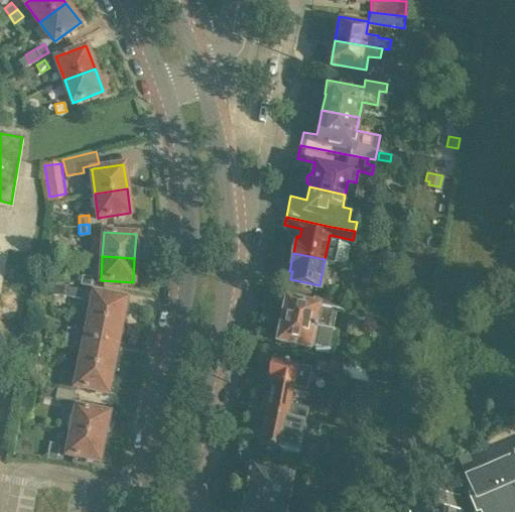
[(92,275),(83,273),(78,273),(77,279),(81,280),(80,282),(90,284),(92,275)]
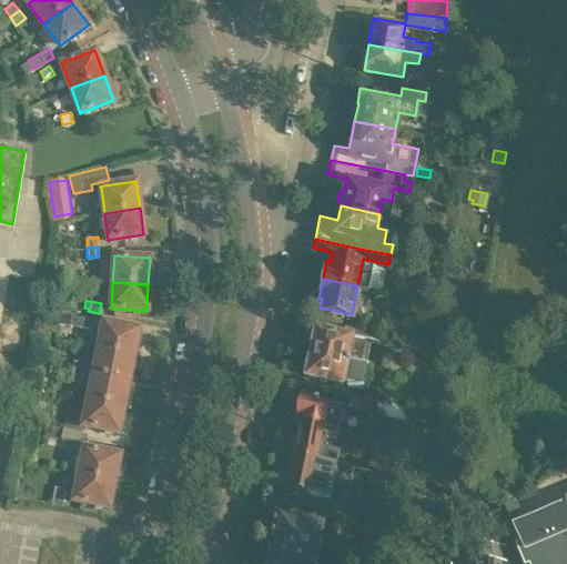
[(91,326),(101,331),(103,321),(92,316),(56,311),(53,321),(91,326)]
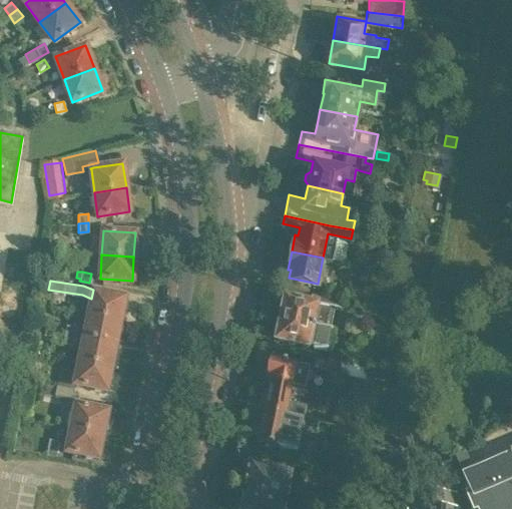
[(323,284),(321,295),(338,299),(340,288),(323,284)]
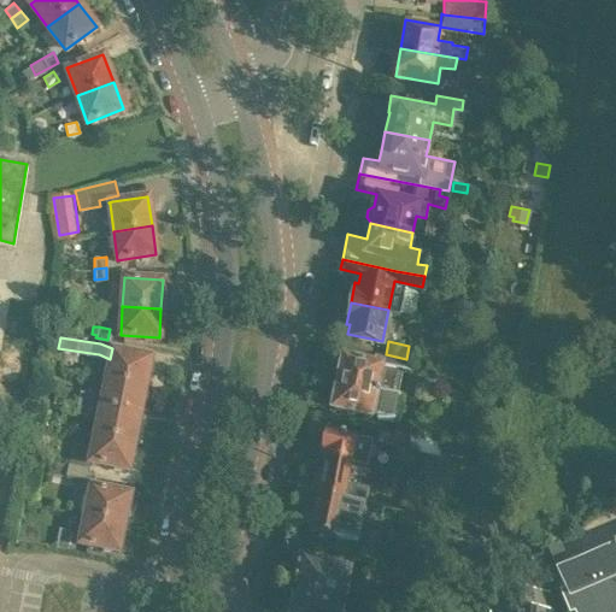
[(112,348),(110,359),(106,376),(145,384),(151,355),(112,348)]
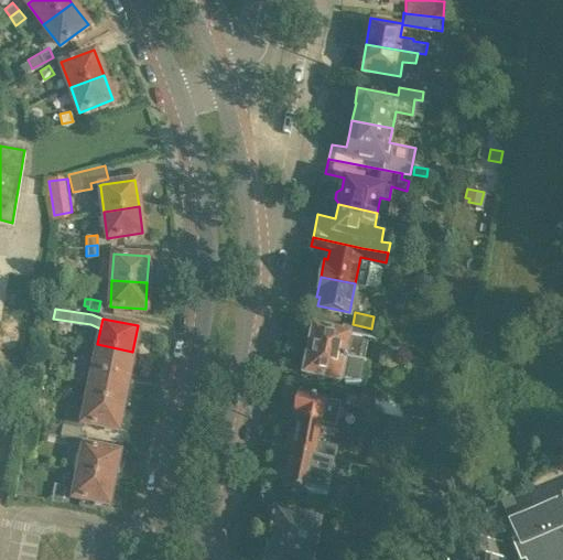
[(361,359),(361,358),(367,336),(375,337),(376,330),(371,329),(353,324),(342,322),(340,330),(313,324),(313,326),(296,322),(293,337),(310,340),(307,348),(361,359)]
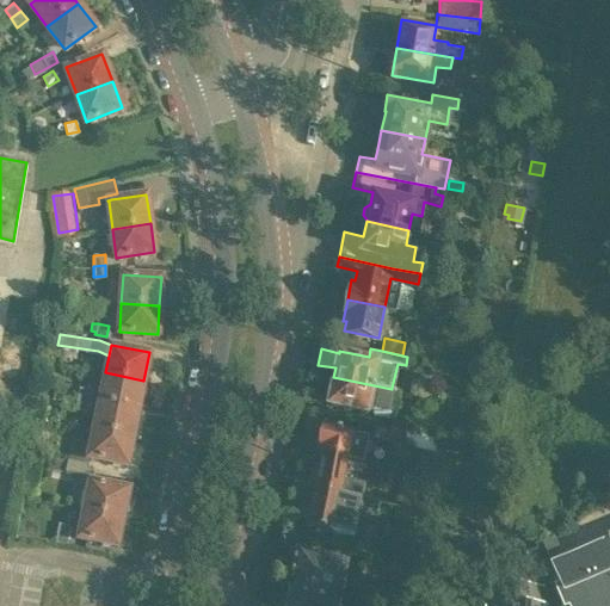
[(467,369),(448,365),(444,378),(464,382),(467,369)]
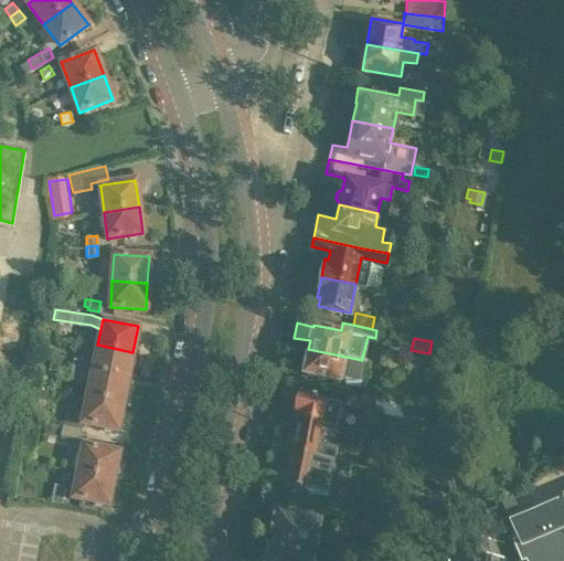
[(127,378),(132,352),(97,345),(93,371),(127,378)]
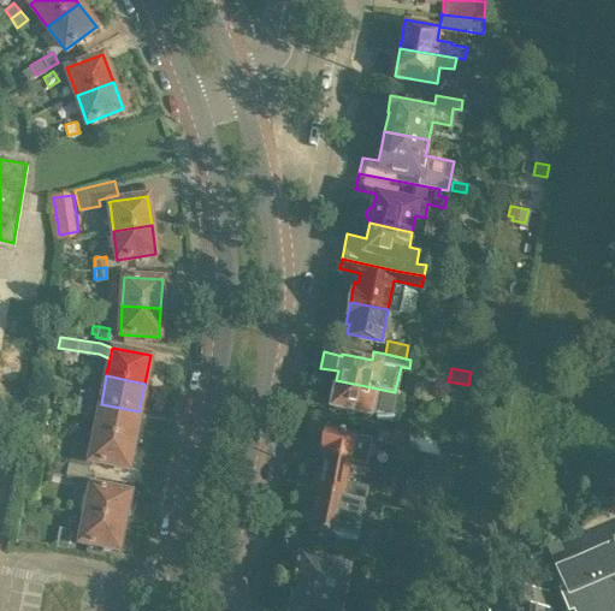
[(390,419),(395,392),(336,380),(331,407),(390,419)]
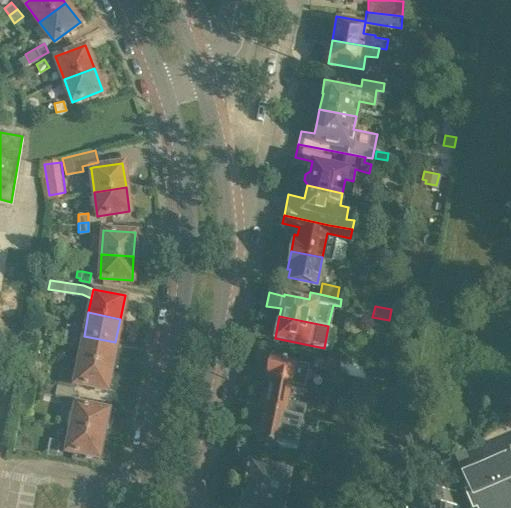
[(64,332),(74,334),(76,325),(66,323),(64,332)]
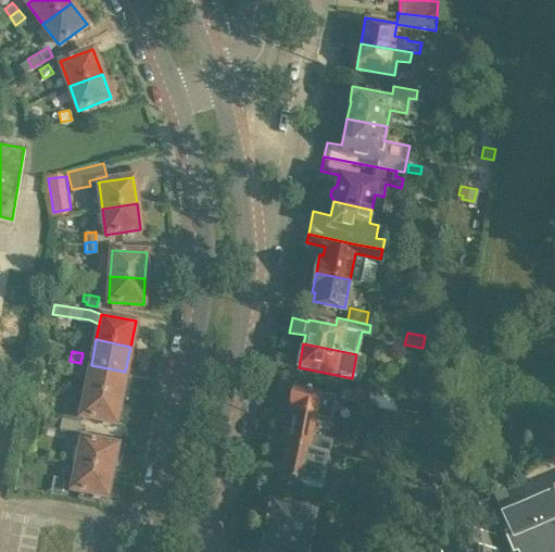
[(78,373),(80,363),(70,361),(68,371),(78,373)]
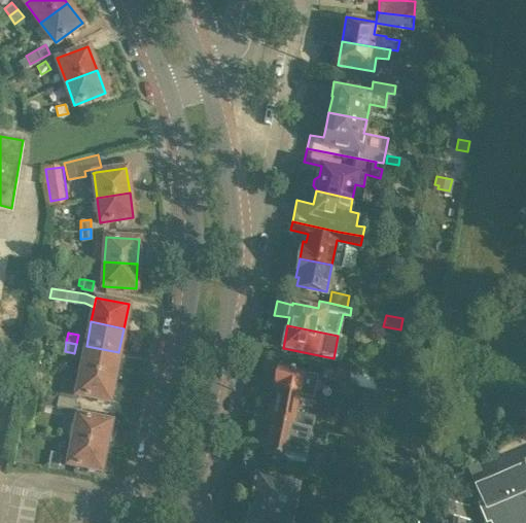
[(114,376),(118,352),(86,346),(81,370),(114,376)]
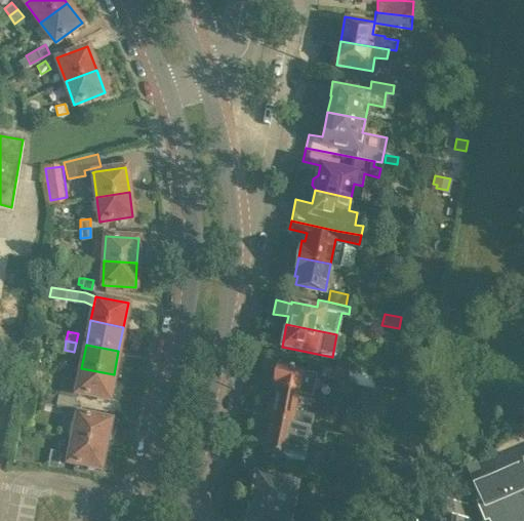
[(355,351),(352,367),(379,372),(383,356),(355,351)]
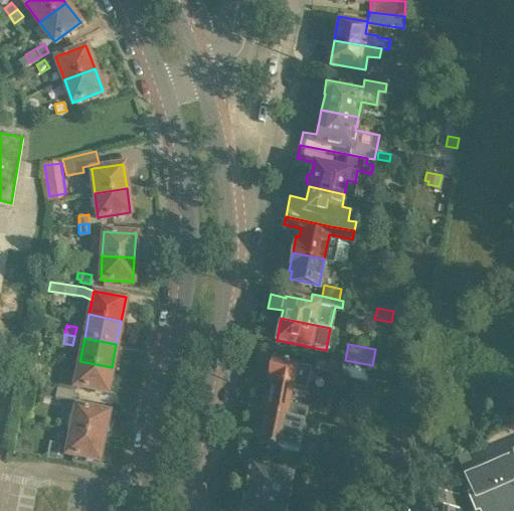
[(292,382),(292,383),(315,388),(317,377),(308,376),(310,364),(271,356),(267,378),(272,379),(272,378),(292,382)]
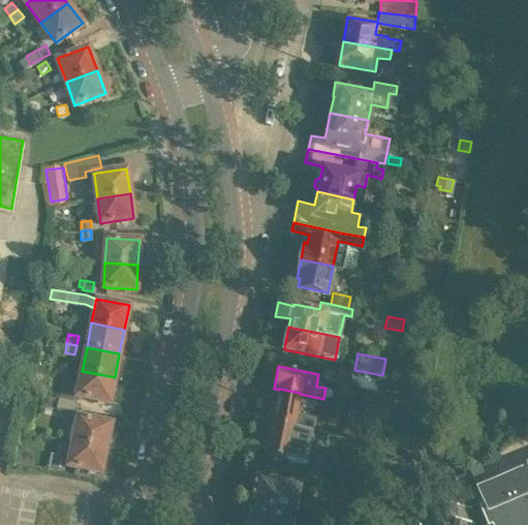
[(378,376),(339,368),(339,369),(327,367),(323,366),(321,377),(376,388),(378,376)]
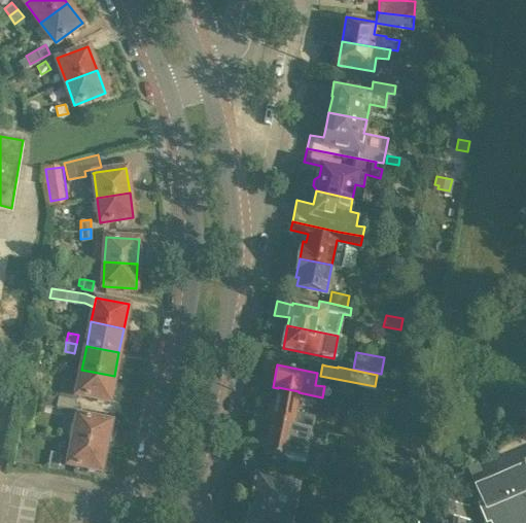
[(81,370),(77,392),(77,393),(109,401),(114,376),(81,370)]
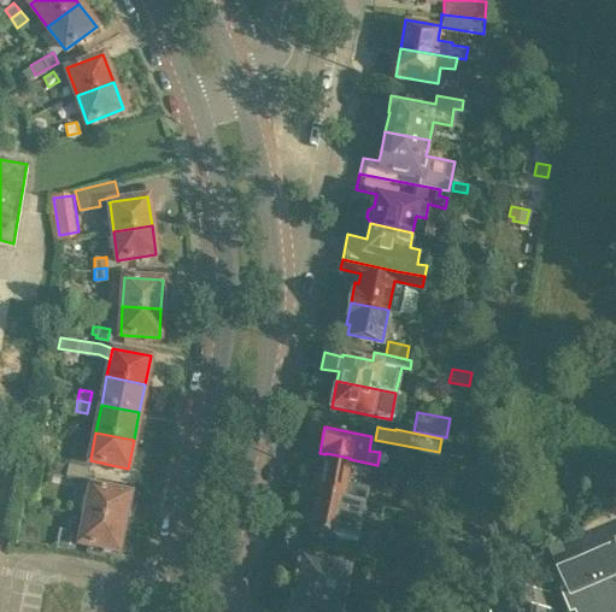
[(326,453),(326,454),(317,492),(342,496),(364,500),(368,484),(346,480),(350,459),(350,458),(326,453)]
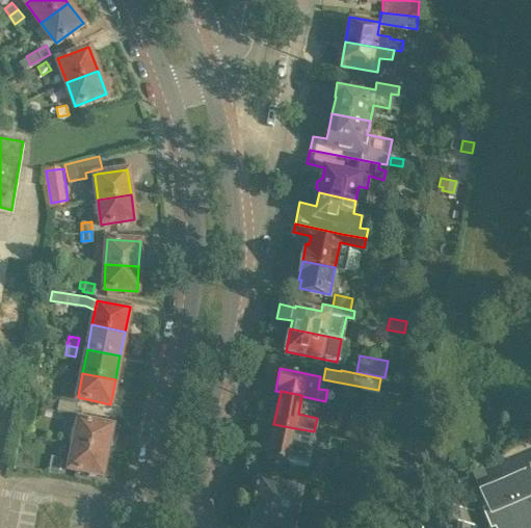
[(49,398),(47,407),(56,410),(58,400),(49,398)]
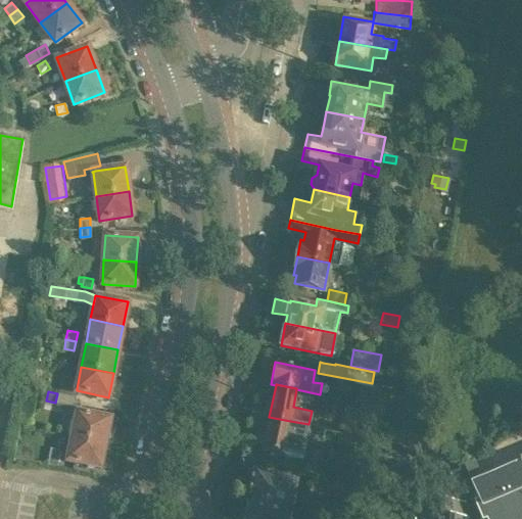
[(66,405),(69,405),(74,406),(74,404),(75,400),(76,396),(57,393),(55,403),(66,405)]
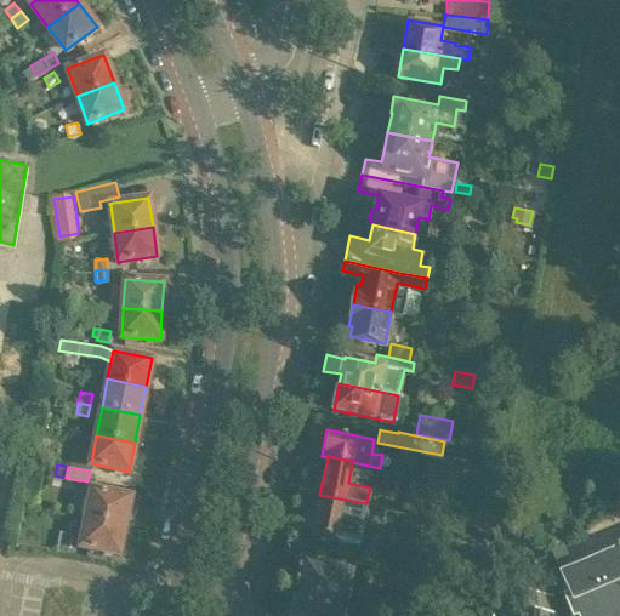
[(427,512),(432,488),(411,484),(407,508),(427,512)]
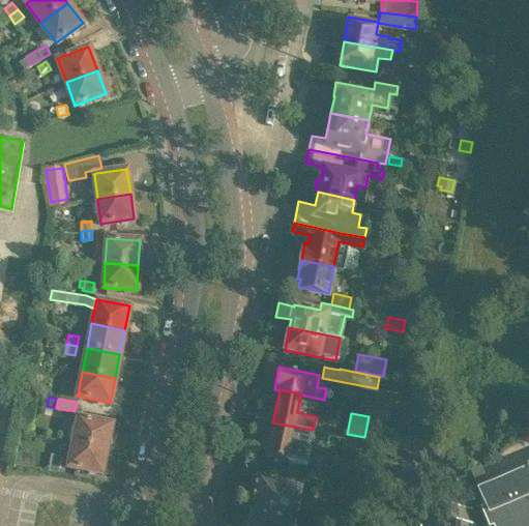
[(79,417),(74,441),(107,447),(111,424),(79,417)]
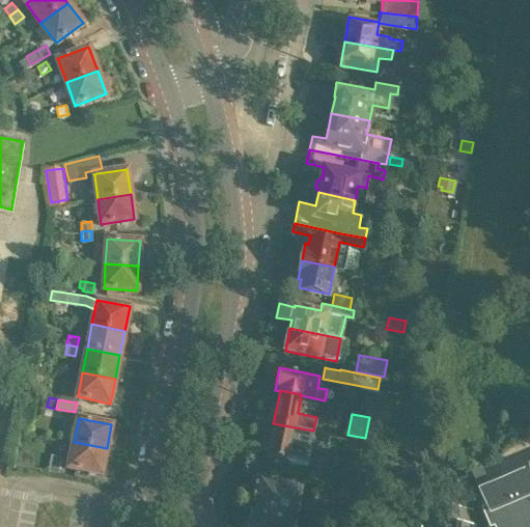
[(293,441),(295,427),(273,423),(267,456),(298,463),(301,443),(293,441)]
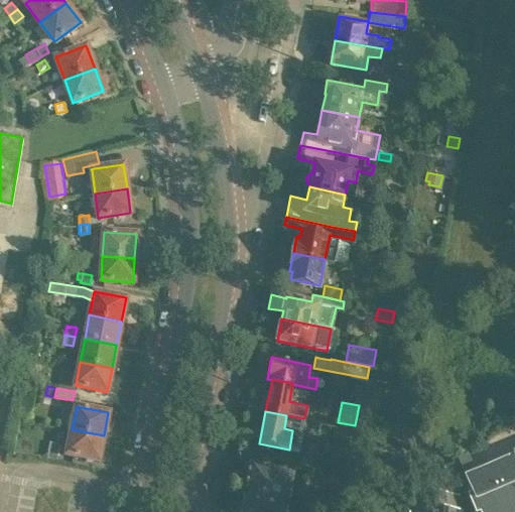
[(72,429),(67,454),(99,460),(104,435),(72,429)]
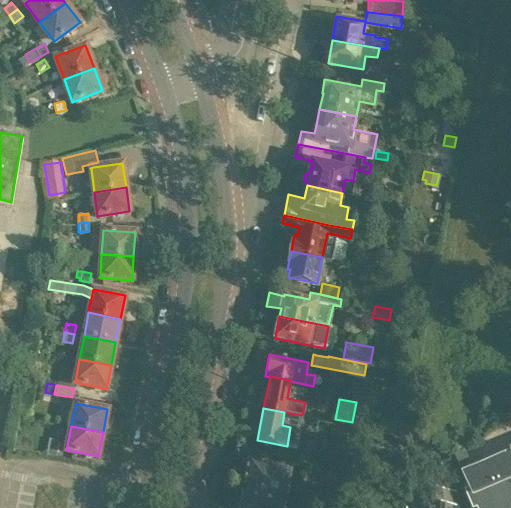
[(55,455),(58,439),(49,437),(45,453),(55,455)]
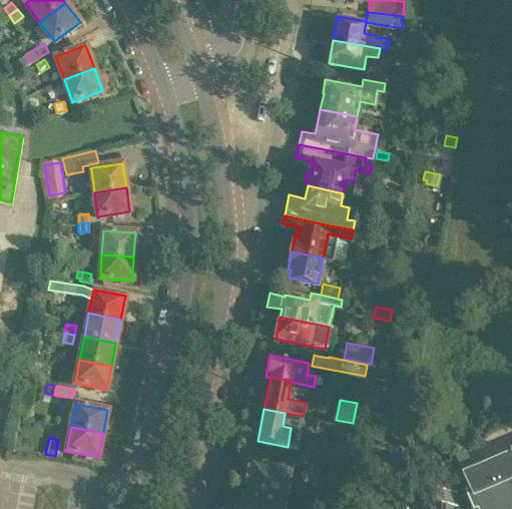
[(463,473),(472,469),(464,450),(454,454),(455,456),(463,473)]
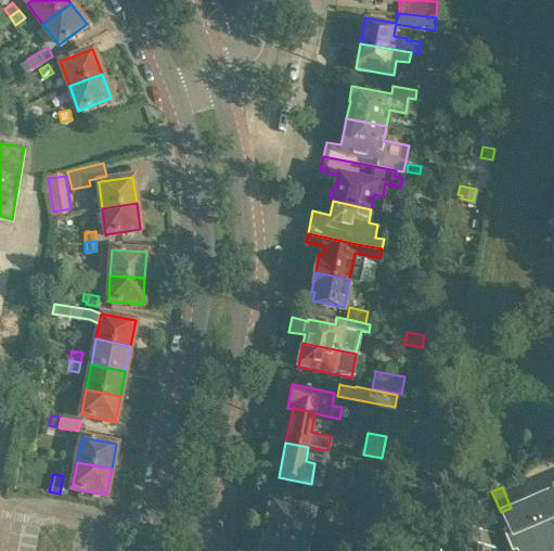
[(511,508),(501,512),(502,515),(509,530),(504,533),(513,550),(512,550),(553,550),(553,487),(553,488),(553,489),(511,508)]
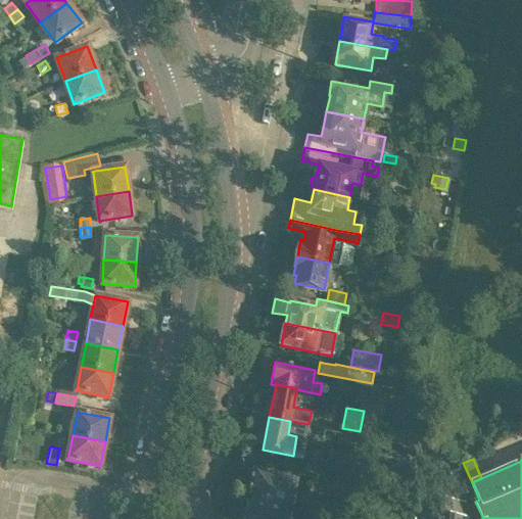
[(473,485),(472,482),(464,465),(451,471),(459,491),(473,485)]
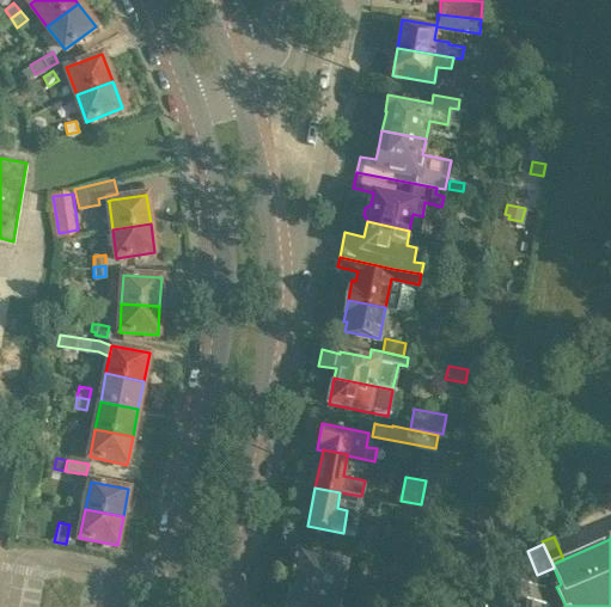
[(293,584),(337,593),(343,560),(330,558),(331,552),(313,549),(312,555),(299,552),(293,584)]
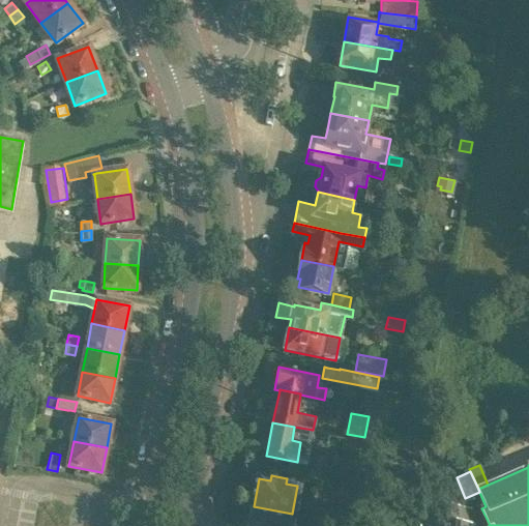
[(289,525),(292,514),(254,506),(250,525),(289,525)]
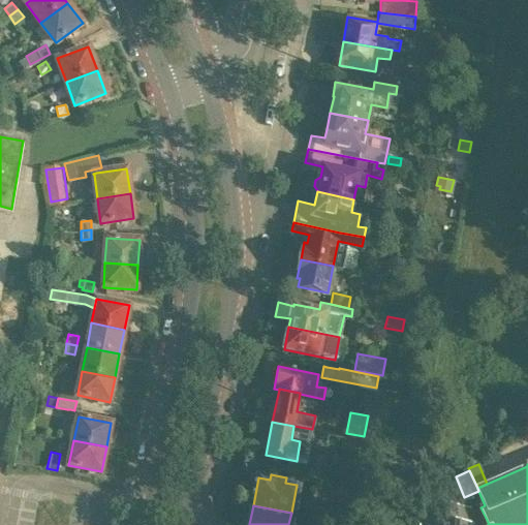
[(470,506),(436,505),(435,518),(439,518),(439,524),(469,524),(470,522),(469,522),(470,506)]
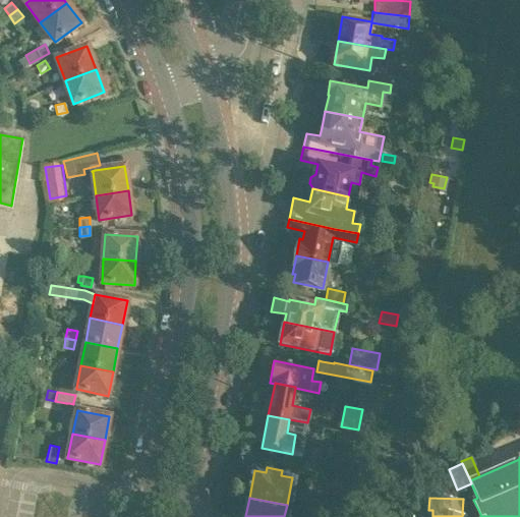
[(333,507),(321,504),(320,511),(332,514),(333,507)]
